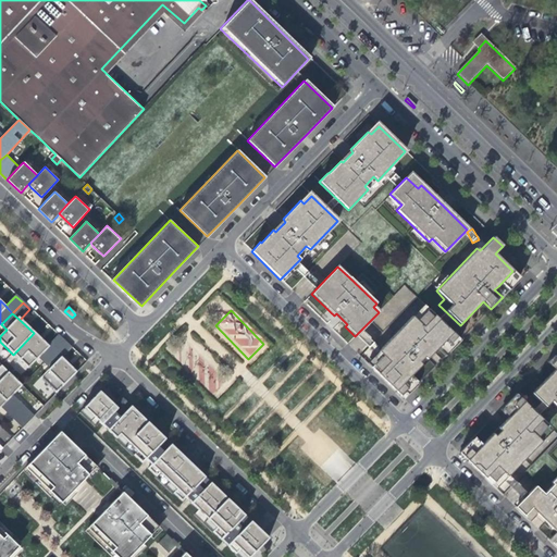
[(380,358),(370,368),(396,393),(422,366),(419,363),(421,361),(424,358),(426,360),(453,334),(431,313),(420,325),(411,317),(375,354),(380,358)]
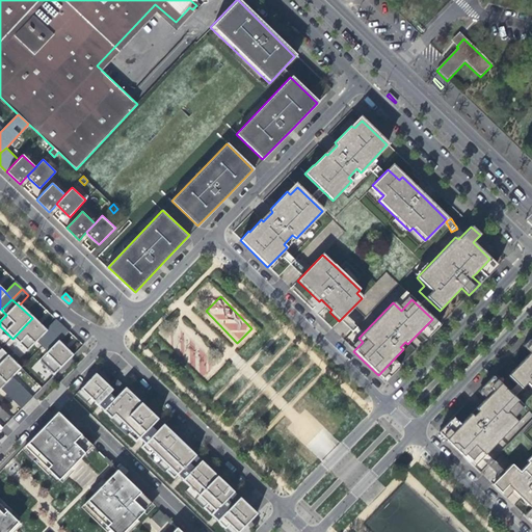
[(42,348),(52,337),(46,330),(32,318),(12,339),(27,352),(36,343),(42,348)]
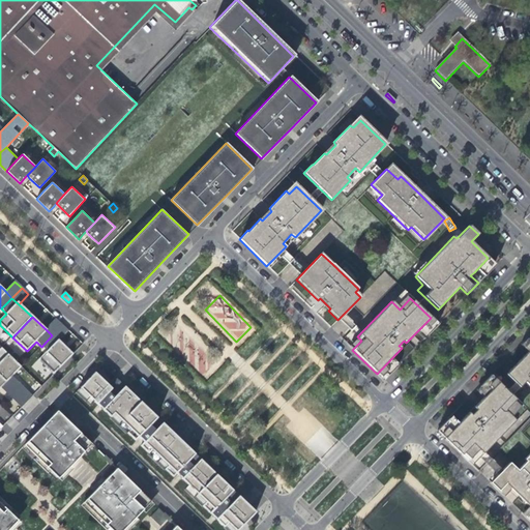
[(52,335),(62,326),(55,320),(46,329),(52,335)]
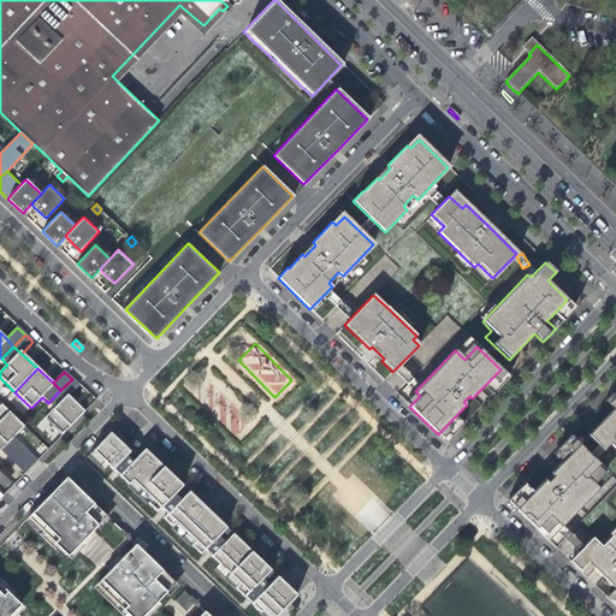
[(60,390),(69,397),(80,386),(72,379),(60,390)]
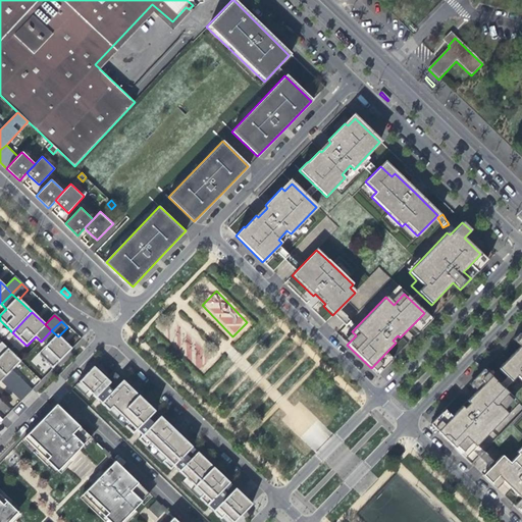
[(521,329),(512,341),(520,348),(498,370),(511,382),(517,377),(521,381),(521,329)]
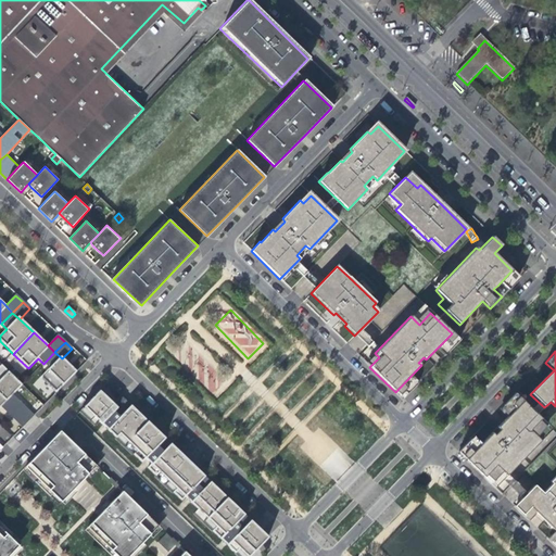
[(55,394),(76,373),(62,358),(54,352),(43,364),(49,369),(39,379),(55,394)]
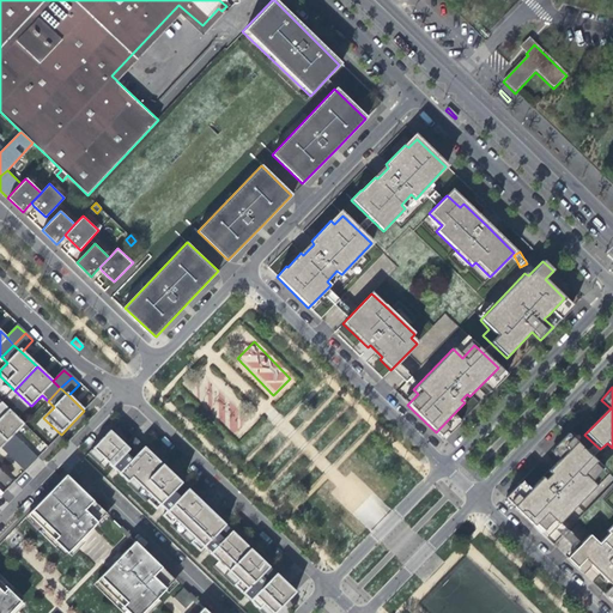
[(0,436),(7,444),(13,437),(24,426),(1,404),(0,405),(0,436)]
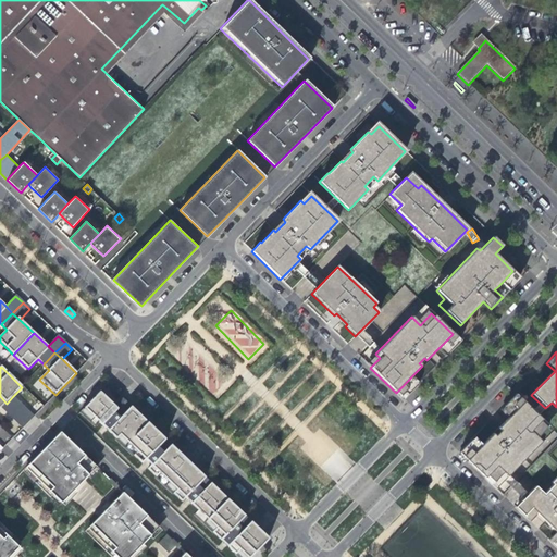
[(100,393),(84,409),(94,419),(115,440),(120,435),(137,453),(133,456),(141,465),(145,460),(151,466),(147,470),(156,478),(160,474),(176,491),(172,494),(181,503),(185,498),(208,520),(215,529),(212,532),(227,547),(232,543),(240,551),(246,556),(250,556),(268,540),(256,528),(210,484),(205,490),(199,484),(205,479),(171,446),(165,452),(159,446),(165,440),(131,407),(119,419),(113,413),(118,409),(100,393)]
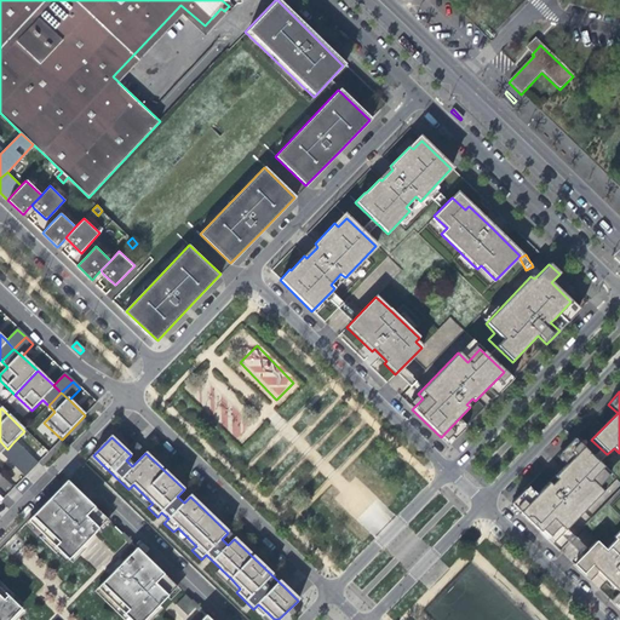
[(18,460),(26,453),(13,442),(7,449),(18,460)]
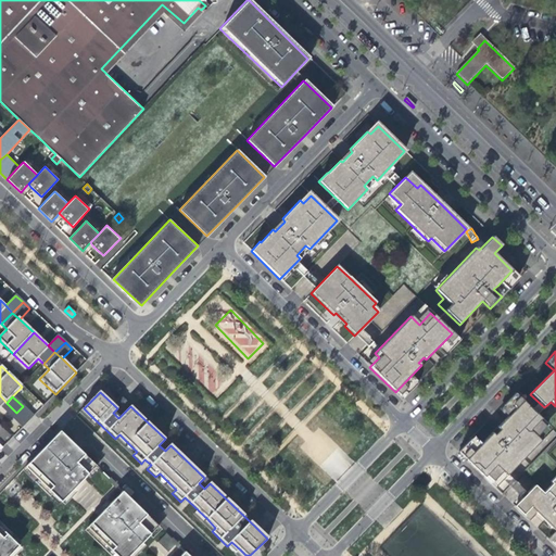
[(119,405),(117,408),(113,413),(118,418),(130,406),(127,403),(125,401),(119,405)]
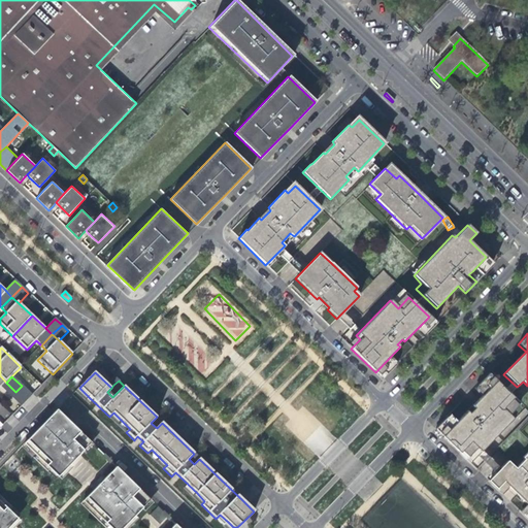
[(467,413),(441,436),(465,459),(477,449),(481,453),(514,420),(505,411),(516,400),(496,382),(471,407),(474,409),(469,415),(467,413)]
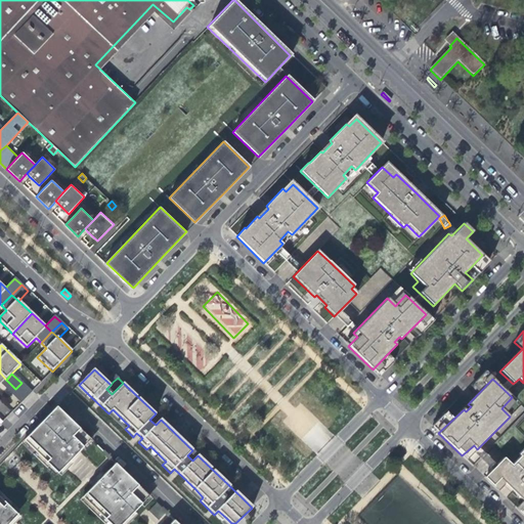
[(0,385),(10,394),(15,389),(6,380),(0,385)]
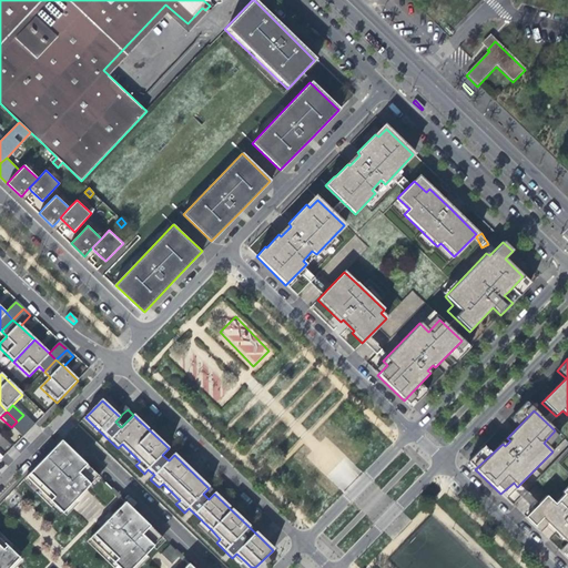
[(34,426),(23,415),(17,422),(11,427),(22,438),(28,432),(34,426)]
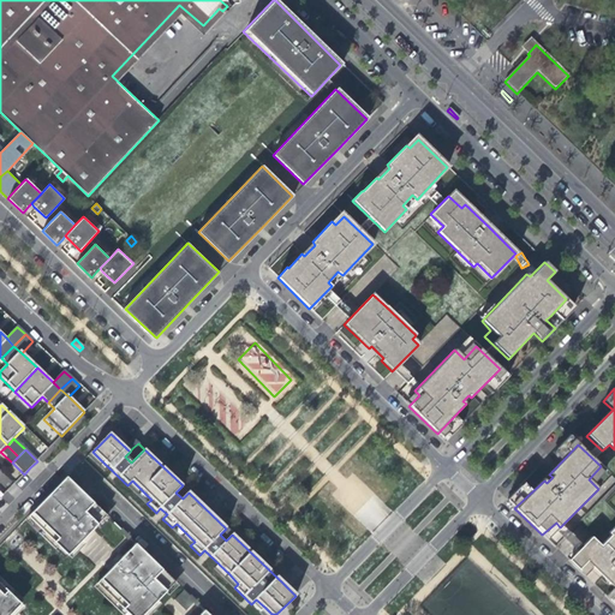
[(103,463),(93,452),(88,457),(99,467),(103,463)]
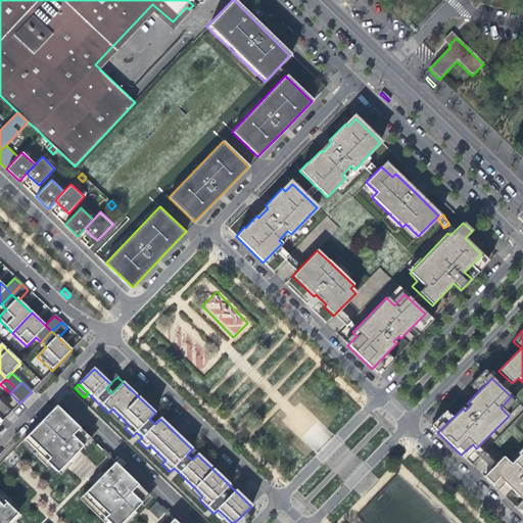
[(76,454),(90,439),(56,407),(24,440),(57,473),(76,454)]
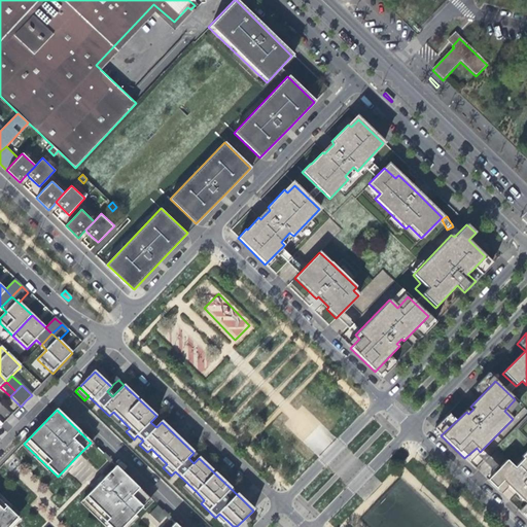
[(113,412),(109,416),(109,417),(126,432),(126,431),(130,428),(113,412)]
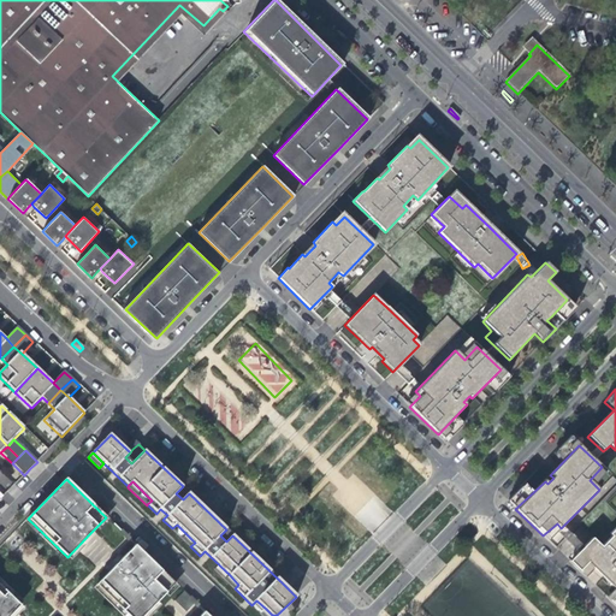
[(187,490),(183,486),(176,493),(183,499),(189,493),(187,490)]
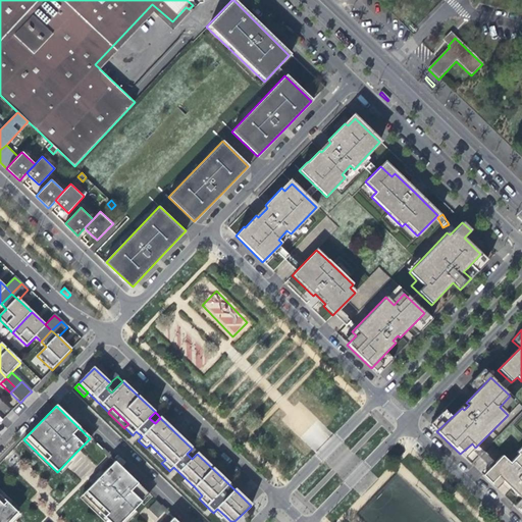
[(55,474),(57,472),(23,439),(21,442),(55,474)]
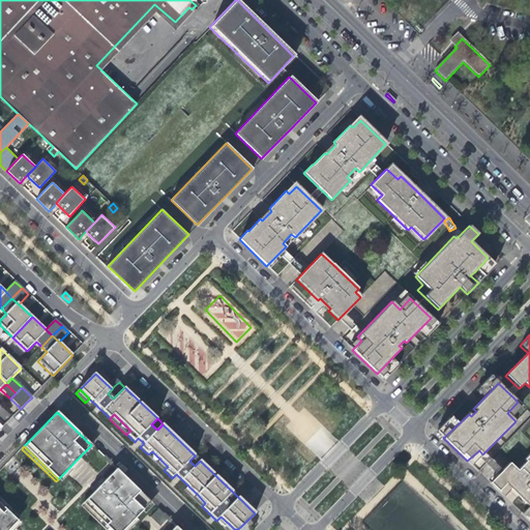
[(168,467),(152,451),(148,454),(148,455),(164,471),(164,470),(168,467)]
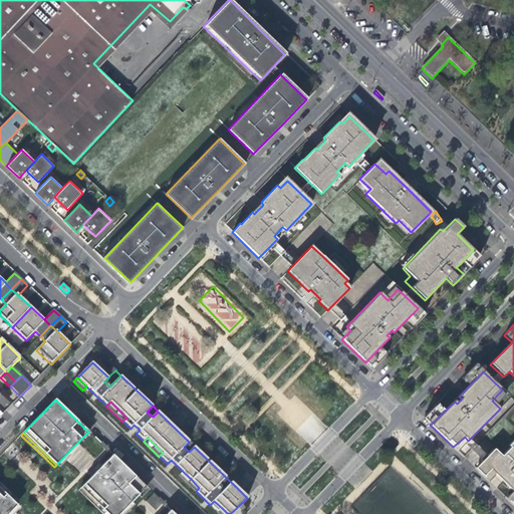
[(493,450),(482,461),(513,492),(513,442),(513,441),(507,446),(509,448),(500,457),(493,450)]
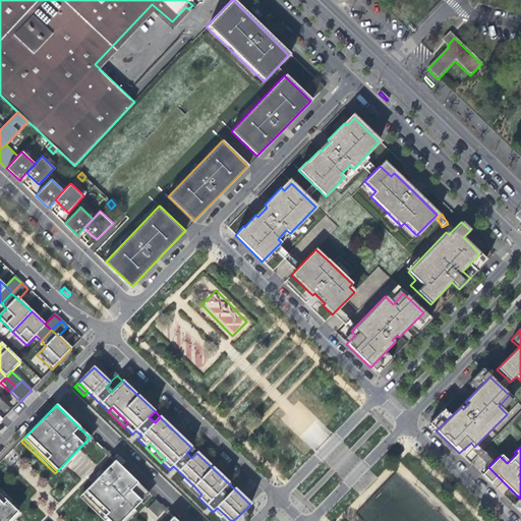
[(110,460),(112,457),(104,448),(103,450),(108,454),(106,456),(110,460)]
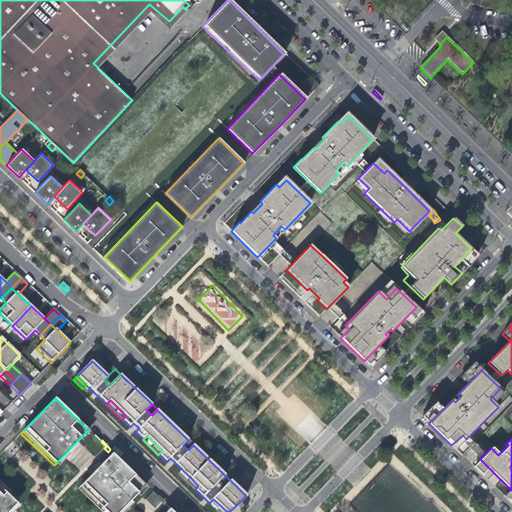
[(191,442),(188,440),(183,445),(188,450),(193,445),(191,442)]
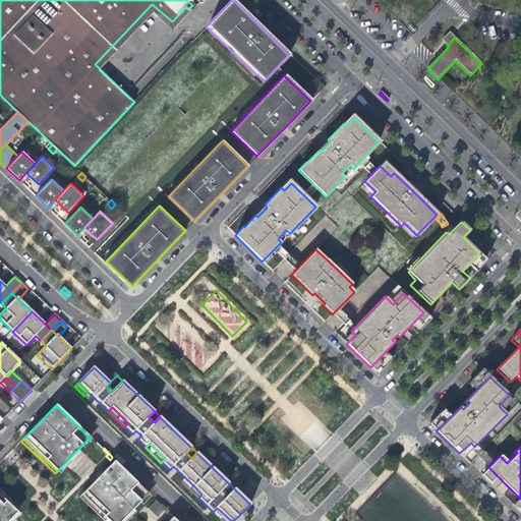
[(82,496),(109,520),(121,520),(149,495),(115,462),(101,476),(82,496)]
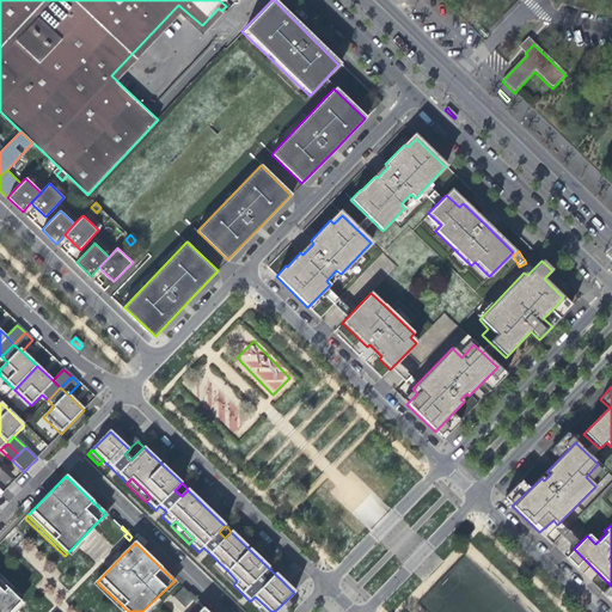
[(237,581),(228,571),(224,576),(233,585),(237,581)]
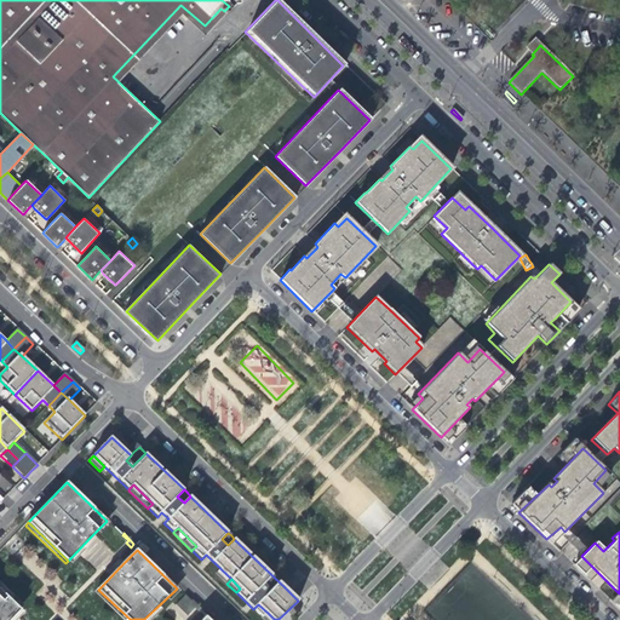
[(0,583),(0,590),(21,610),(24,607),(0,583)]
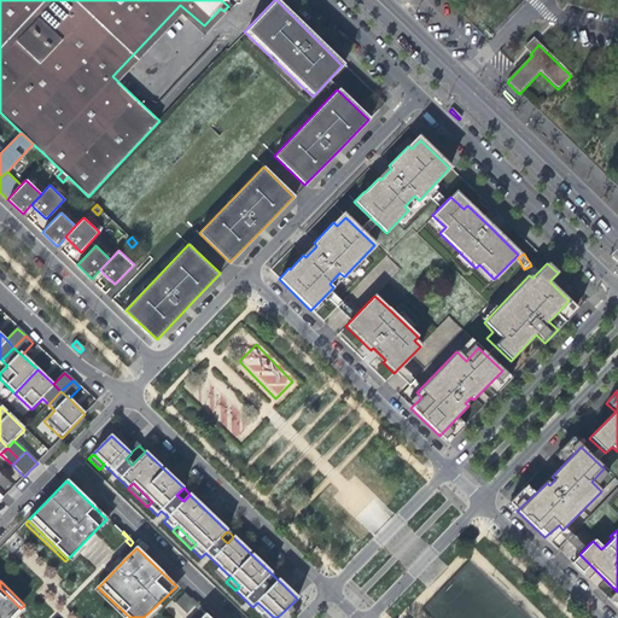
[(0,588),(0,617),(10,617),(21,608),(0,588)]
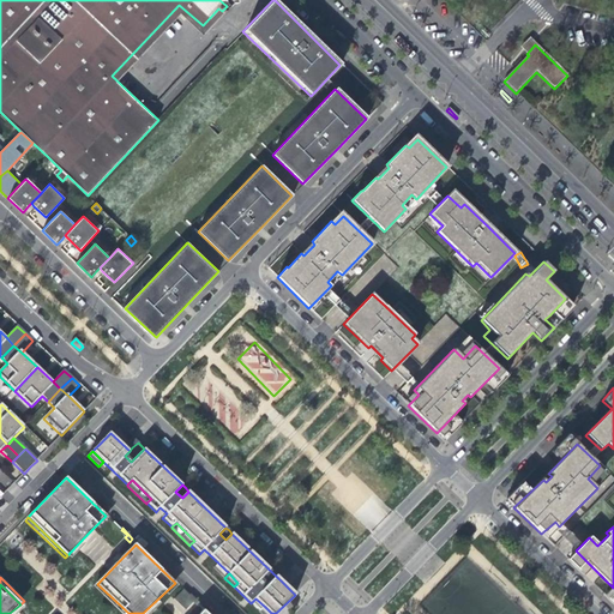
[(121,613),(128,613),(97,584),(94,587),(121,613)]
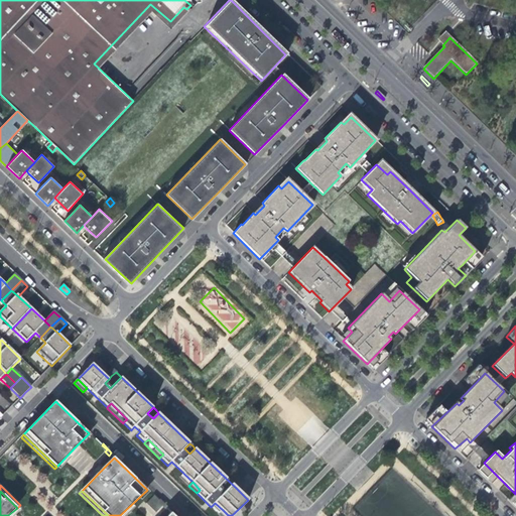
[(146,504),(155,513),(163,506),(154,496),(146,504)]
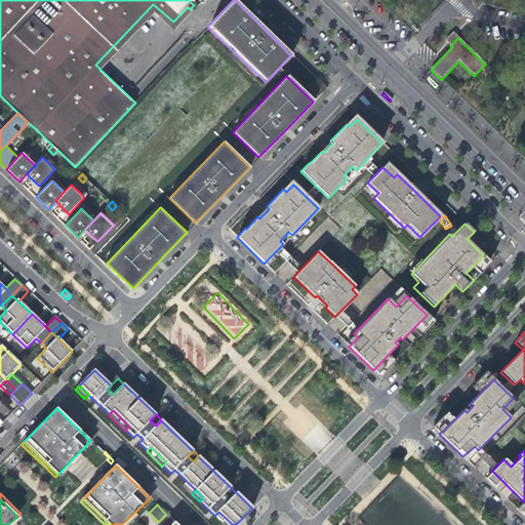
[(218,512),(214,516),(223,524),(227,519),(218,512)]
